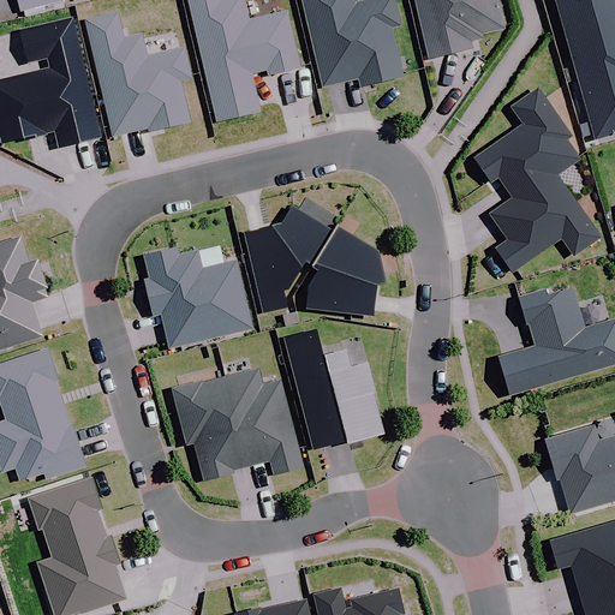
[(67,1),(66,0),(21,0),(24,12),(67,1)]
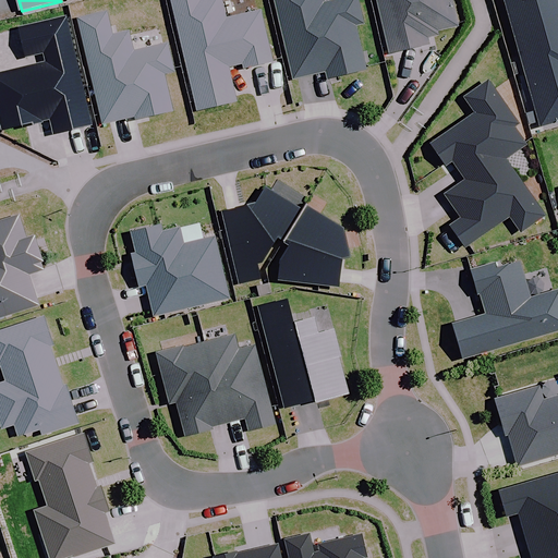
[(169,0),(195,112),(234,102),(226,68),(241,64),(243,69),(270,62),(258,12),(258,11),(223,20),(219,0),(169,0)]
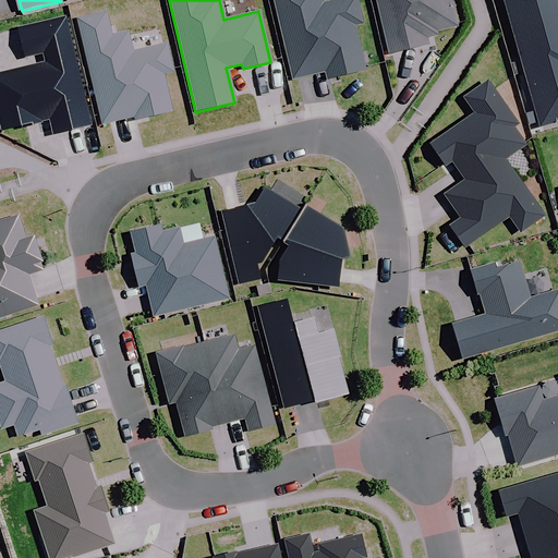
[(271,0),(291,80),(324,72),(326,81),(364,72),(353,26),(361,25),(354,0),(338,0),(322,3),(320,0),(271,0)]
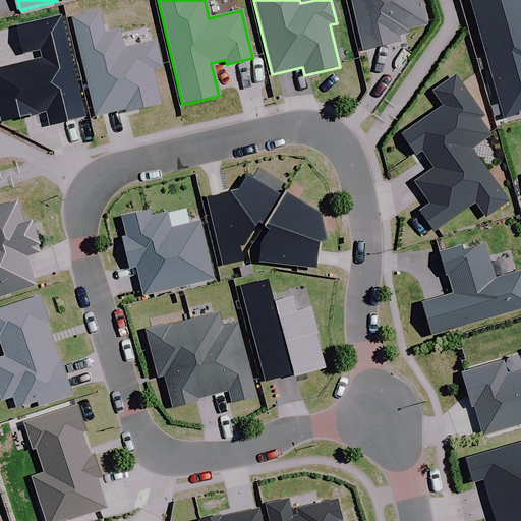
[(350,0),(362,50),(399,42),(398,37),(408,34),(406,30),(425,24),(419,0),(350,0)]
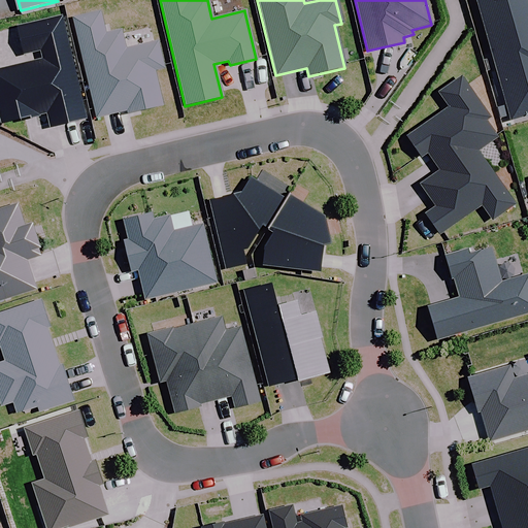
[(527,0),(474,0),(510,120),(527,114),(527,0)]
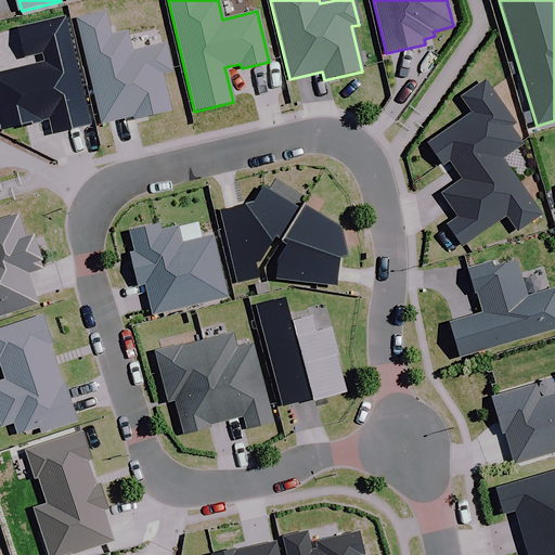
[(104,12),(75,20),(99,124),(133,115),(133,119),(169,112),(162,76),(171,73),(165,44),(131,52),(127,33),(110,36),(104,12)]
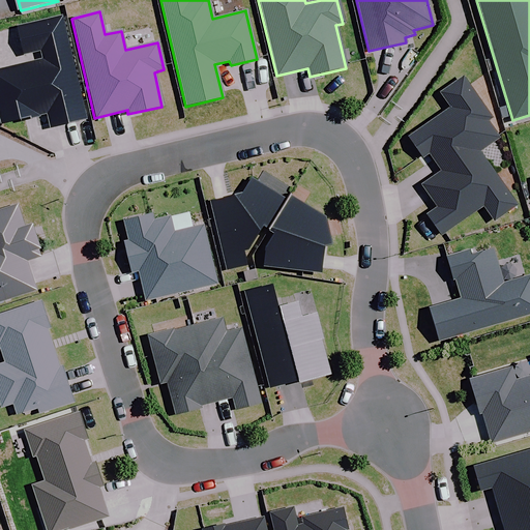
[(85,120),(61,18),(17,28),(23,55),(38,52),(40,60),(0,69),(0,122),(1,125),(46,115),(49,128),(85,120)]
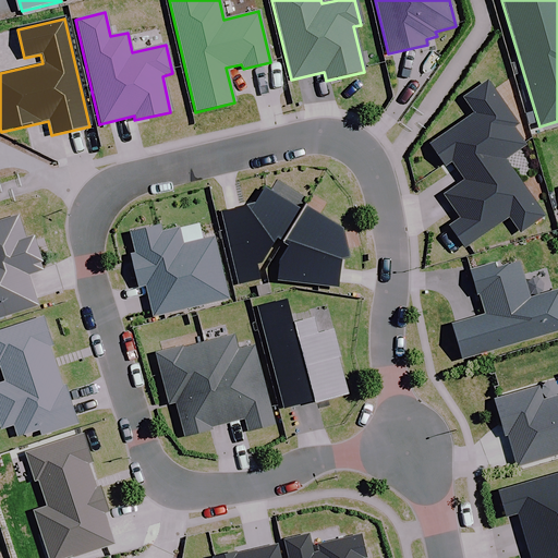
[(450,161),(466,185),(505,158),(529,142),(487,81),(463,97),(474,112),(427,144),(444,167),(450,161)]
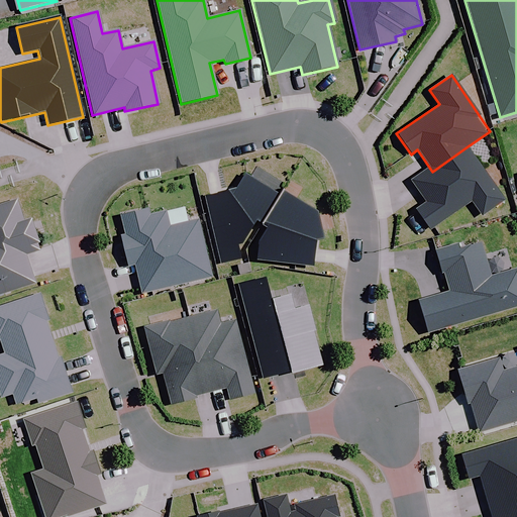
[(504,200),(468,146),(432,172),(413,184),(425,202),(415,210),(428,230),(472,201),(482,215),(504,200)]
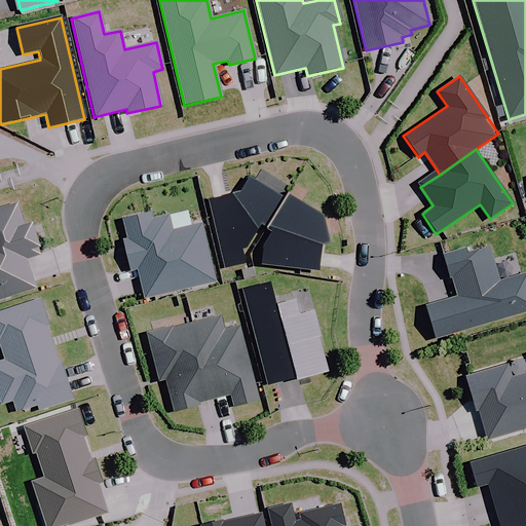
[(223,269),(243,264),(240,251),(246,249),(259,225),(264,229),(284,200),(249,177),(238,193),(207,200),(223,269)]
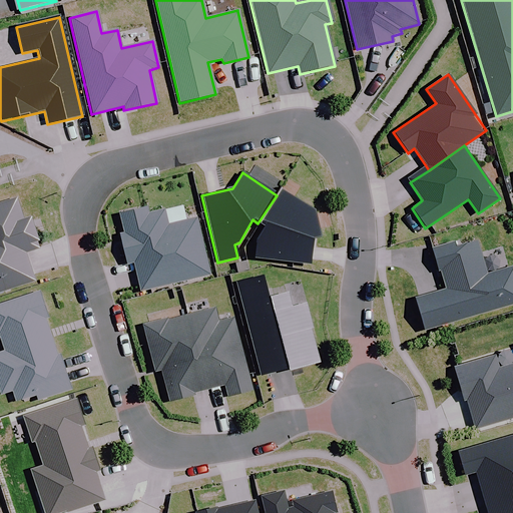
[(281,189),(277,195),(258,223),(264,227),(255,240),(254,259),(310,265),(312,239),(319,237),(314,210),(281,189)]
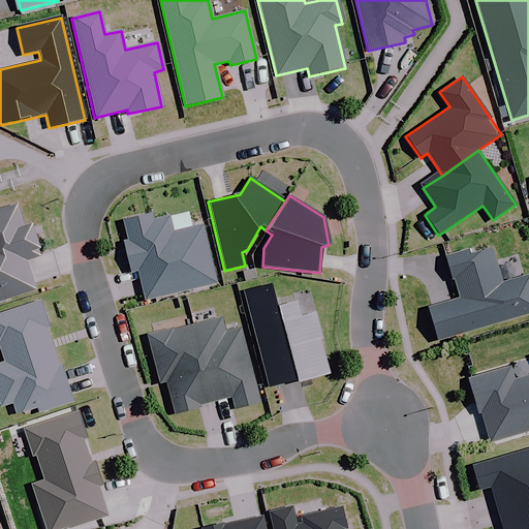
[(0,302),(34,291),(25,261),(40,256),(30,225),(23,227),(16,206),(0,210),(0,302)]
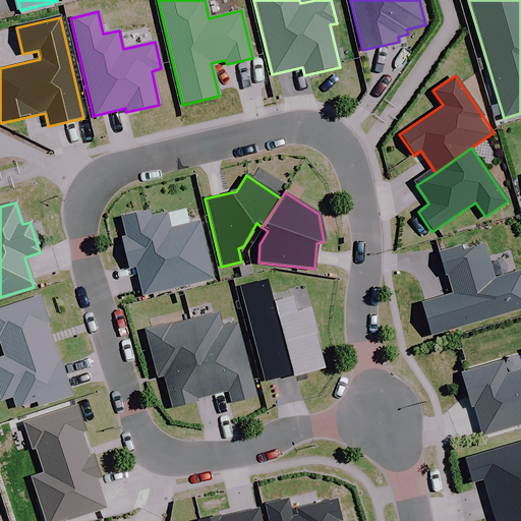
[(149,211),(120,218),(125,238),(121,239),(128,269),(135,267),(142,297),(213,279),(198,222),(170,229),(166,214),(150,218),(149,211)]
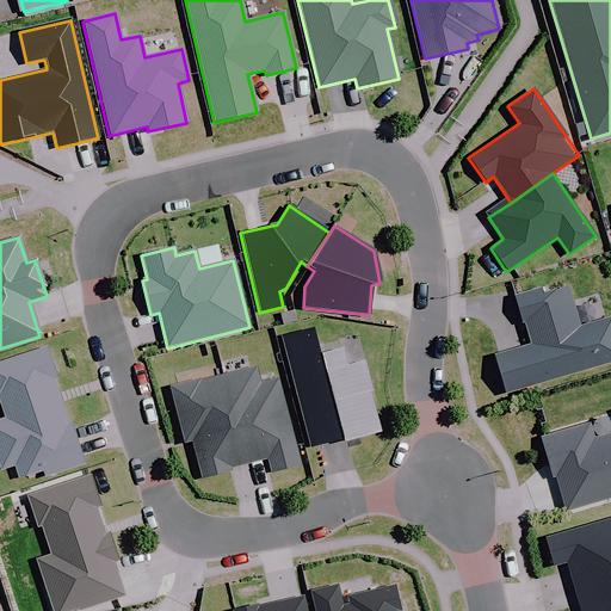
[(610,318),(579,327),(567,287),(542,294),(541,290),(513,297),(520,322),(524,322),(531,346),(493,357),(505,394),(610,363),(610,318)]
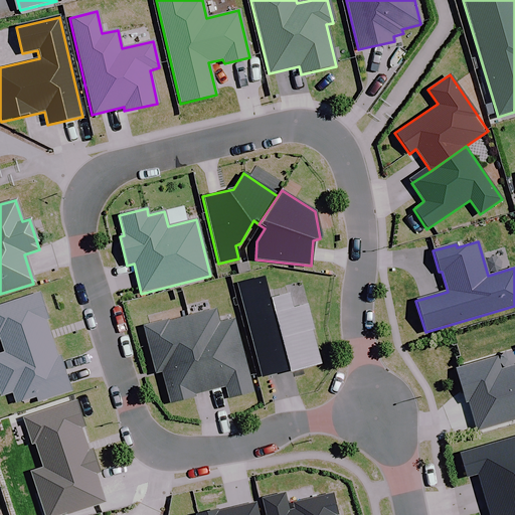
[(236,284),(261,378),(289,371),(289,373),(321,365),(306,307),(292,310),(288,296),(269,301),(263,277),(236,284)]
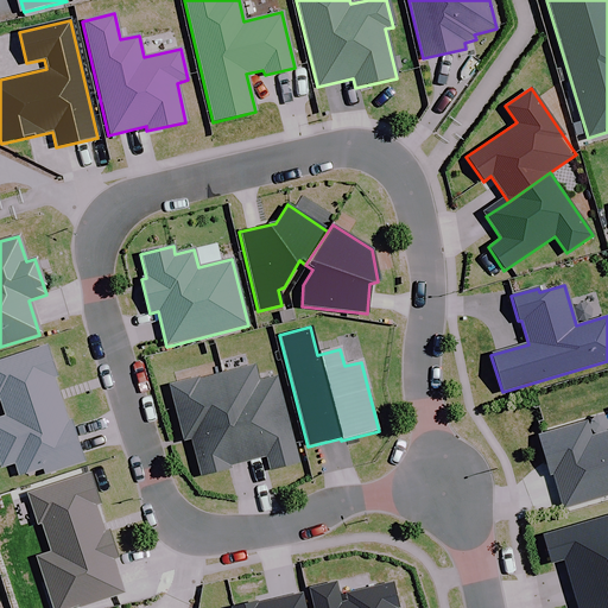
[(45,346),(0,360),(0,400),(5,417),(0,417),(0,463),(1,468),(14,463),(19,475),(42,468),(44,475),(82,462),(69,422),(65,423),(51,379),(55,378),(45,346)]
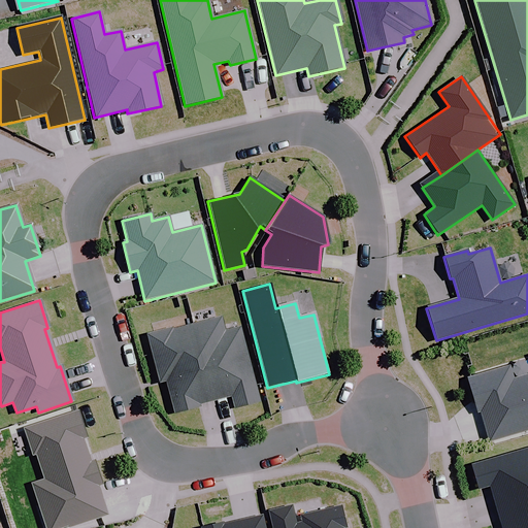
[(170,329),(146,335),(159,384),(165,382),(173,415),(199,407),(198,404),(230,396),(233,408),(258,402),(239,328),(224,332),(220,319),(171,331),(170,329)]
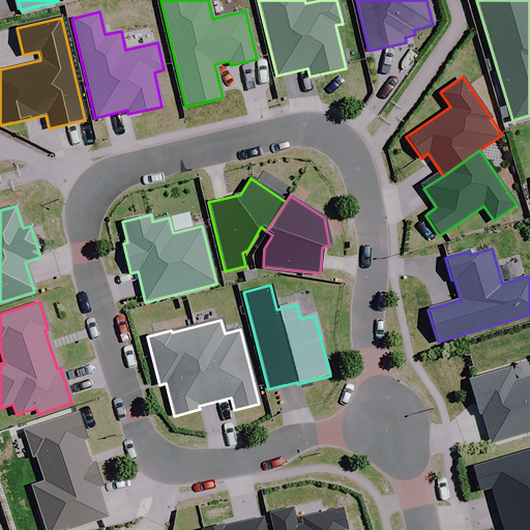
[(529,433),(529,377),(514,382),(510,369),(467,381),(477,415),(481,414),(491,444),(529,433)]
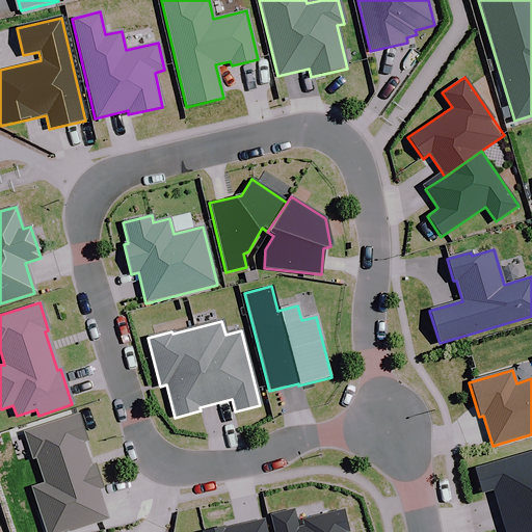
[(86,441),(77,415),(23,432),(31,459),(35,458),(44,484),(31,488),(45,531),(61,531),(69,530),(70,531),(107,519),(98,489),(102,488),(94,466),(90,467),(82,442),(86,441)]
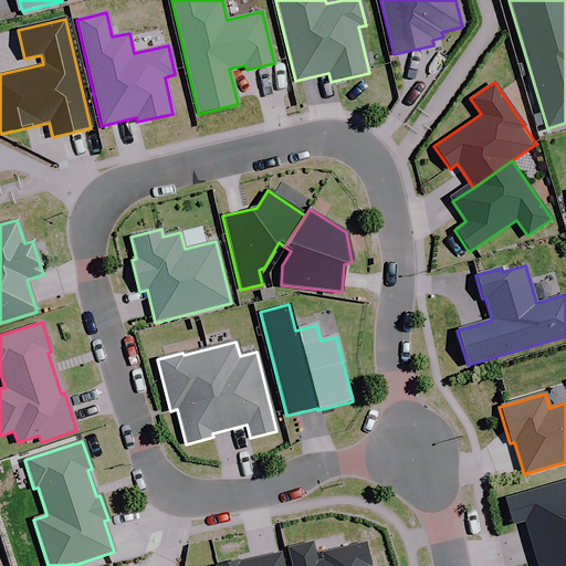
[(532,546),(565,535),(565,481),(504,500),(512,525),(524,522),(532,546)]
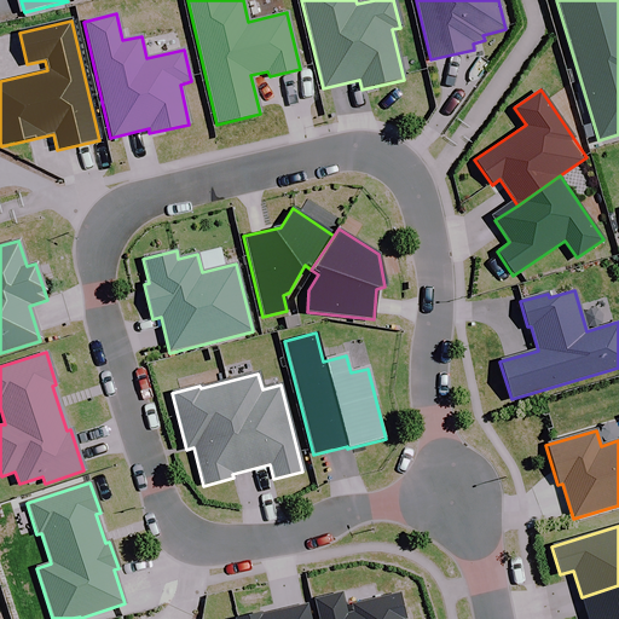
[(588,618),(607,618),(618,615),(618,585),(582,597),(588,618)]
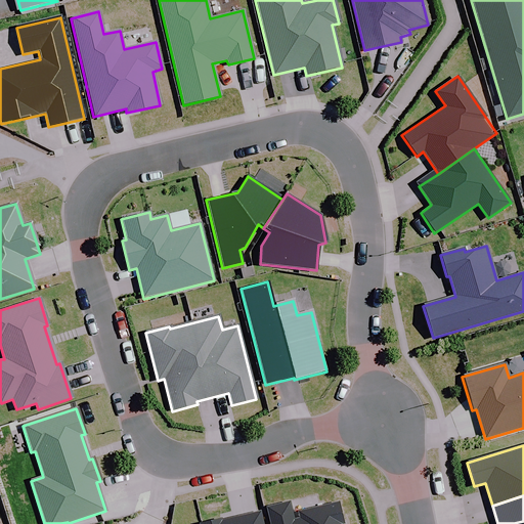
[(342,523),(337,503),(297,513),(299,519),(293,520),(288,503),(265,508),(269,523),(342,523)]
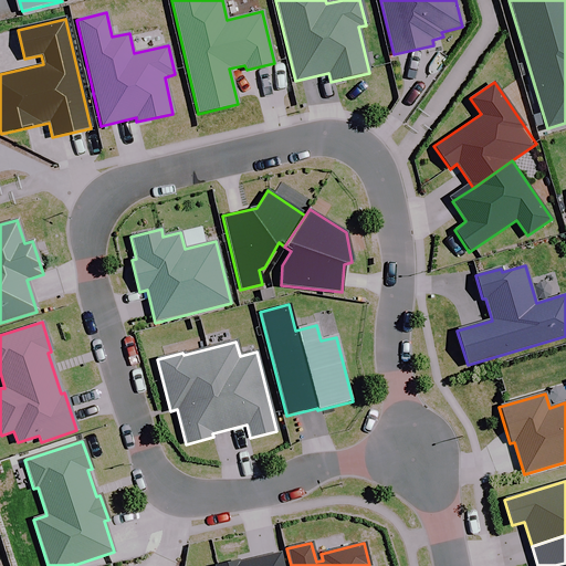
[(282,565),(280,553),(238,563),(238,561),(216,565),(282,565)]
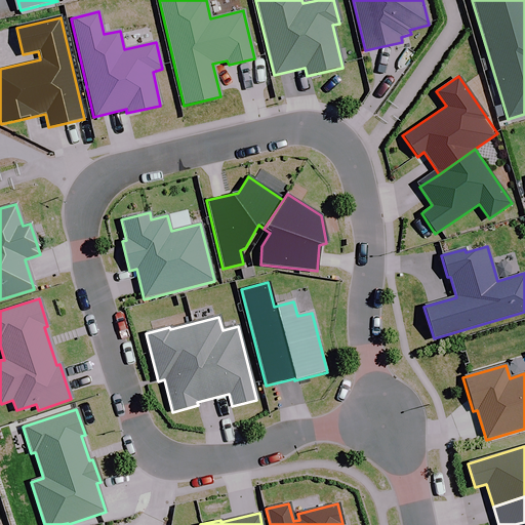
All buildings are outlined.
